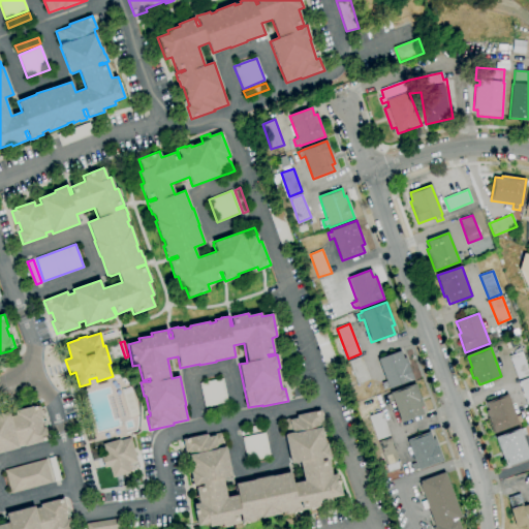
[(384,390),(381,383),(386,381),(378,360),(401,351),(404,358),(406,358),(414,380),(389,390),(389,387),(384,390)]
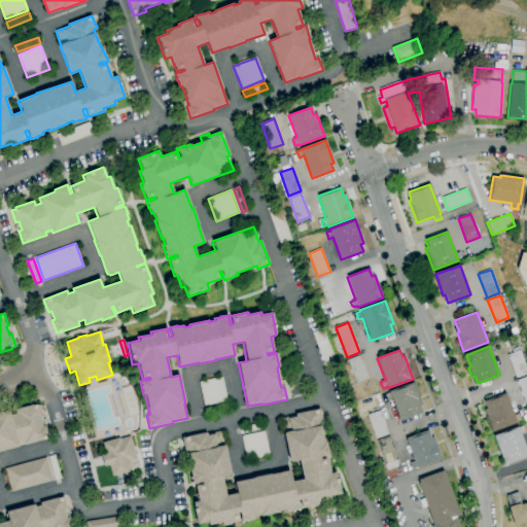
[(526,374),(516,378),(507,355),(520,350),(526,371),(526,374)]
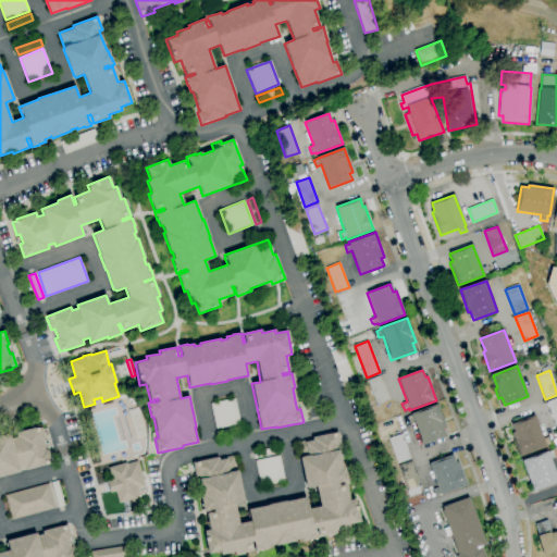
[(383,406),(382,403),(376,405),(368,380),(381,375),(390,399),(387,400),(388,404),(383,406)]
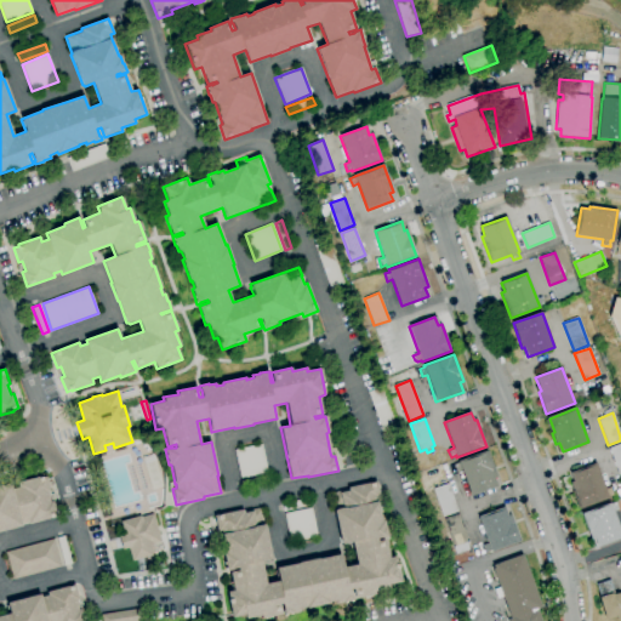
[(620,474),(620,476),(609,449),(620,443),(620,474)]
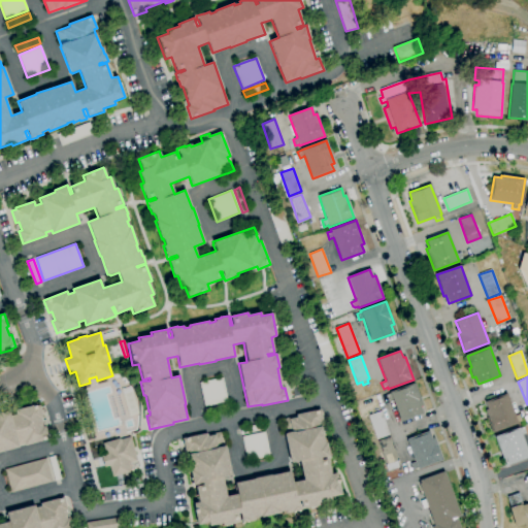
[(204,406),(199,383),(223,377),(228,401),(204,406)]
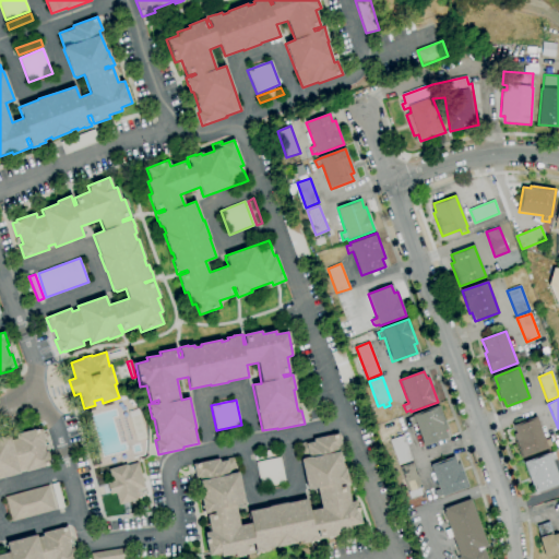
[(424,447),(415,424),(411,425),(408,418),(413,416),(412,415),(438,406),(447,429),(444,430),(448,438),(424,447)]
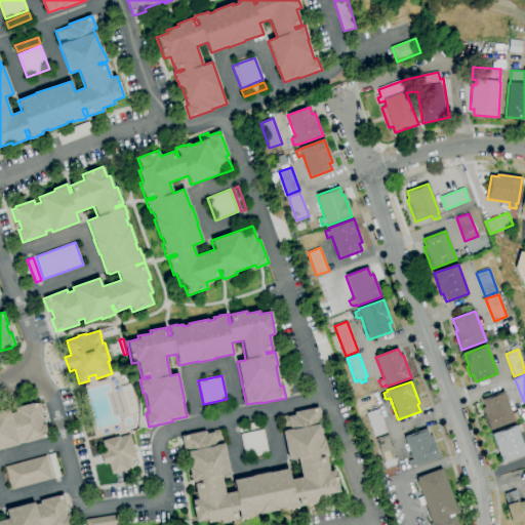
[(128,414),(120,387),(130,384),(138,411),(128,414)]
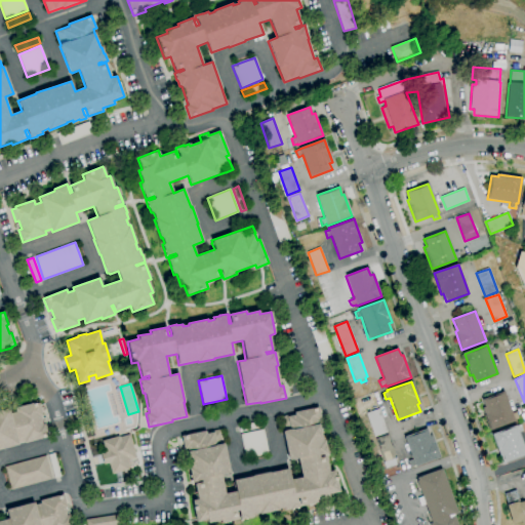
[(490,431),(489,429),(488,430),(484,415),(482,408),(485,407),(482,400),(503,392),(515,421),(490,431)]
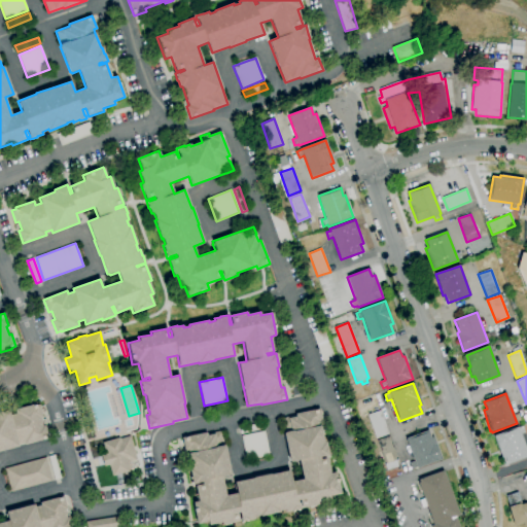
[(69,517),(72,526),(0,526),(0,412),(8,410),(9,416),(16,414),(14,410),(38,403),(42,418),(40,418),(42,426),(44,425),(48,438),(25,445),(24,442),(18,443),(19,446),(0,450),(0,523),(9,521),(6,512),(34,504),(35,506),(41,505),(40,502),(64,496),(67,508),(65,510),(67,518),(69,517)]
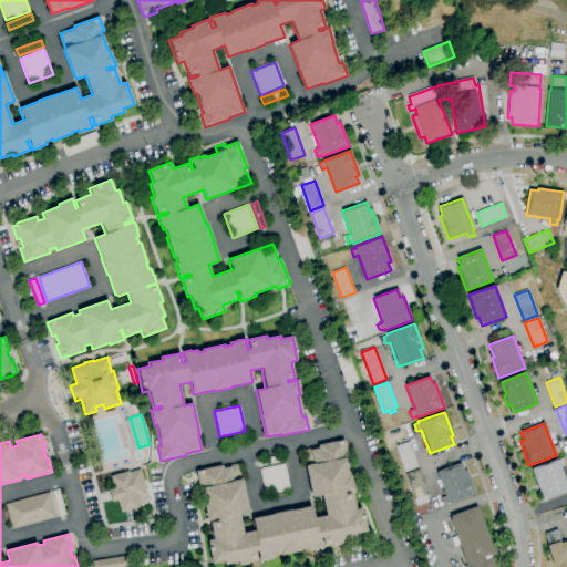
[(222,446),(219,440),(245,434),(247,441),(222,446)]
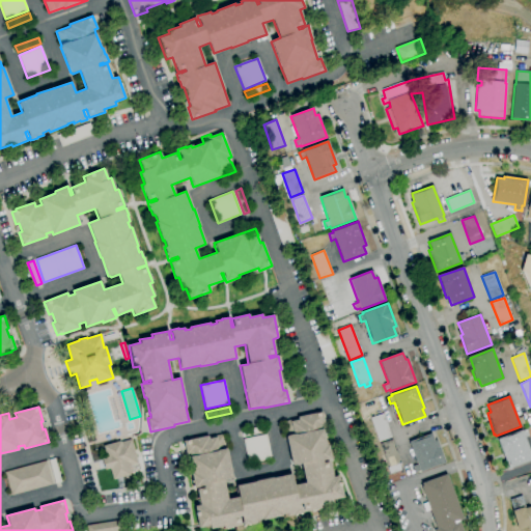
[(211,529),(210,526),(199,528),(194,506),(200,505),(197,490),(204,487),(203,485),(199,486),(194,487),(191,474),(193,474),(190,457),(189,453),(186,454),(184,441),(207,436),(208,439),(217,437),(216,436),(222,435),(225,450),(226,450),(232,478),(223,479),(227,499),(239,497),(235,485),(255,481),(272,477),(272,478),(291,474),(294,485),(305,483),(301,464),(291,466),(285,438),(286,437),(283,421),(294,419),(294,421),(298,420),(298,417),(322,412),(325,425),(322,425),(323,429),(326,446),(328,445),(329,451),(330,451),(331,458),(322,460),(323,463),(329,462),(333,477),(338,476),(343,498),(332,500),(333,503),(319,506),(320,508),(304,512),(302,504),(300,504),(302,513),(294,515),(294,514),(287,515),(287,513),(281,514),(282,516),(262,521),(261,519),(255,520),(256,522),(250,523),(251,524),(242,526),(242,523),(243,522),(241,516),(239,516),(241,526),(223,529),(222,527),(211,529)]
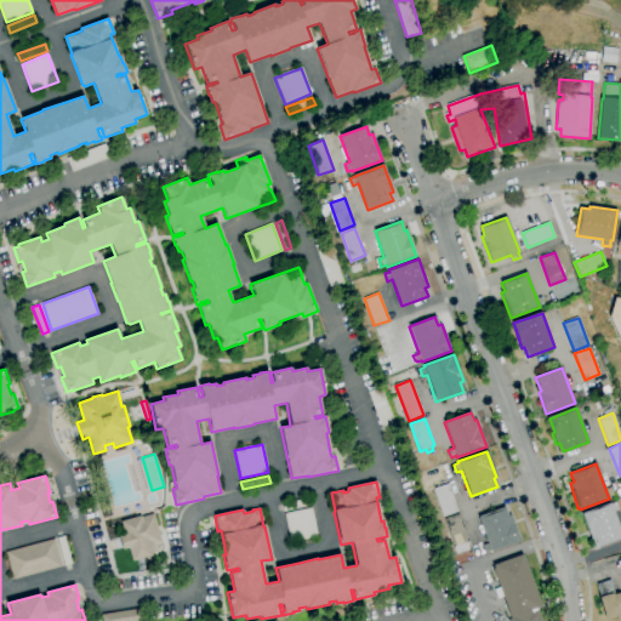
[(443,516),(433,489),(448,484),(457,511),(443,516)]
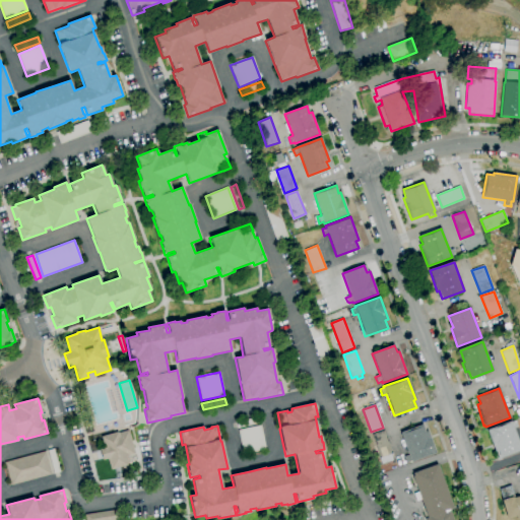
[(237,428),(236,421),(259,416),(261,424),(237,428)]
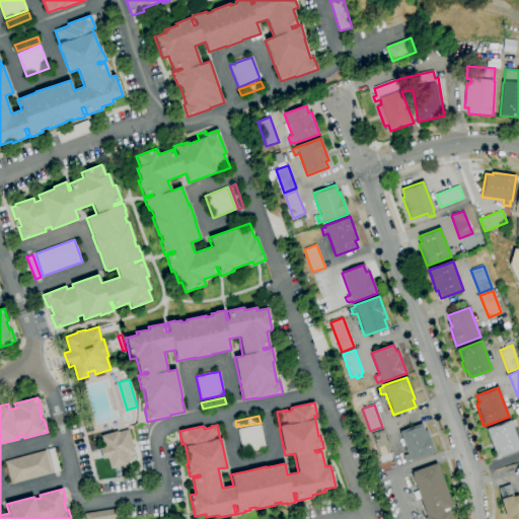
[(510,420),(518,443),(518,449),(500,457),(498,449),(494,450),(492,444),(491,444),(486,429),(510,420)]
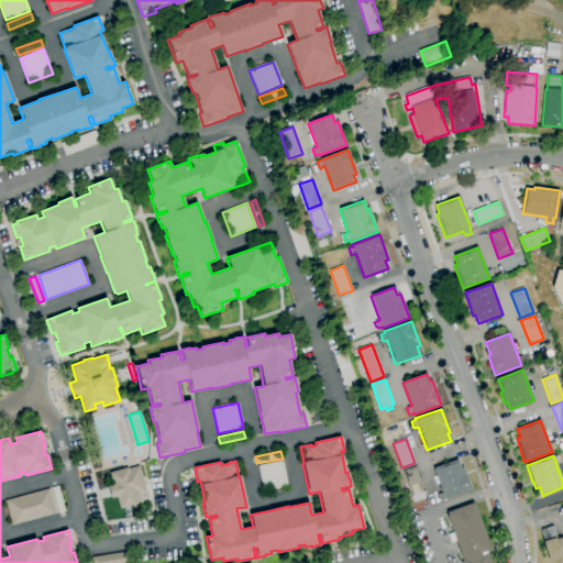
[(263,492),(257,465),(283,460),(288,486),(263,492)]
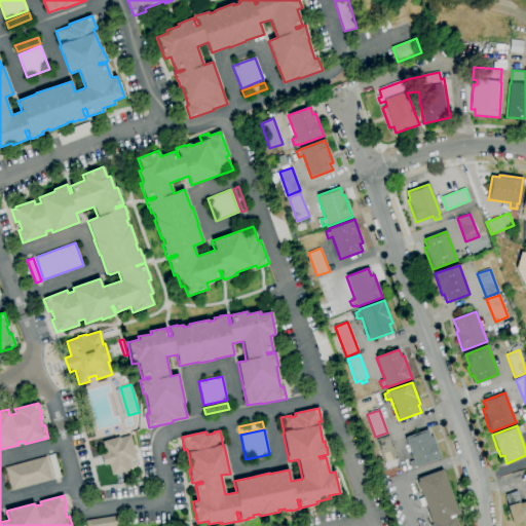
[(411,467),(409,461),(414,460),(406,439),(427,430),(429,437),(434,436),(441,458),(416,467),(416,465),(411,467)]
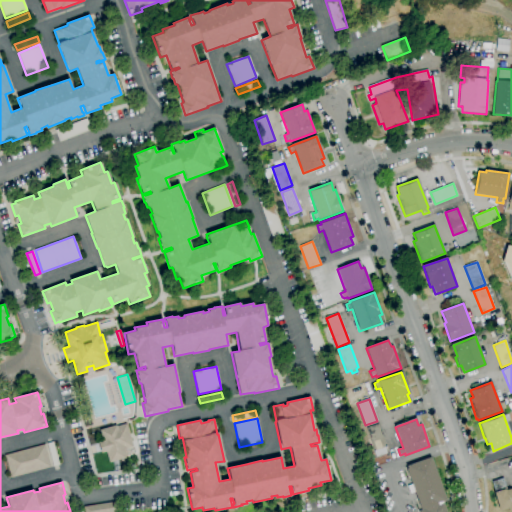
[(109,463),(106,451),(101,453),(98,442),(103,441),(100,430),(116,425),(117,427),(127,424),(135,454),(125,457),(125,458),(109,463)]
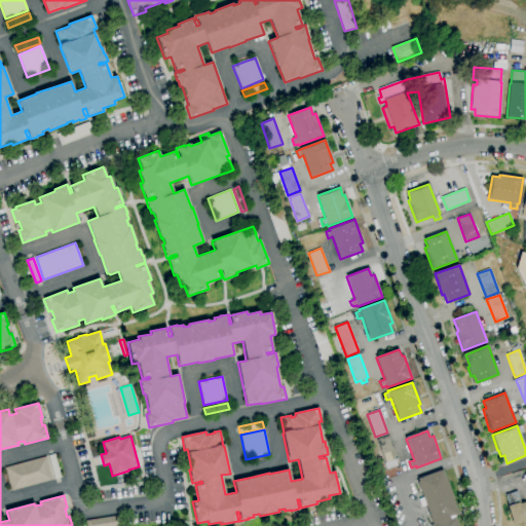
[(386,470),(384,463),(385,462),(377,440),(388,436),(398,458),(396,459),(398,465),(386,470)]
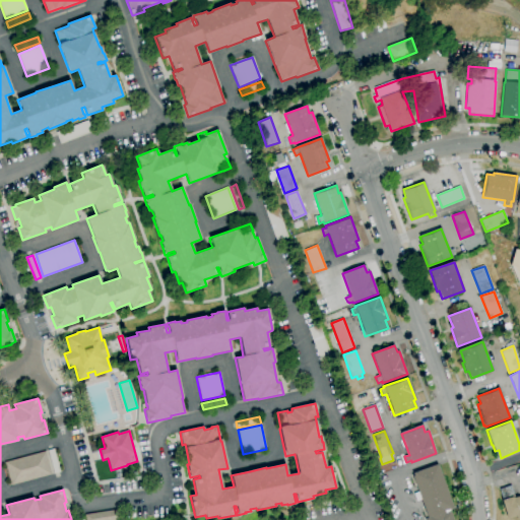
[(54,474),(48,450),(54,449),(60,472),(54,474)]
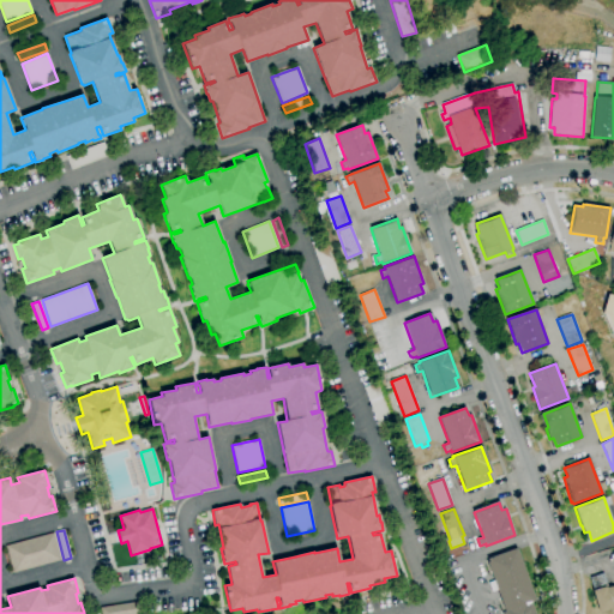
[(13,573),(5,546),(54,533),(61,560),(13,573)]
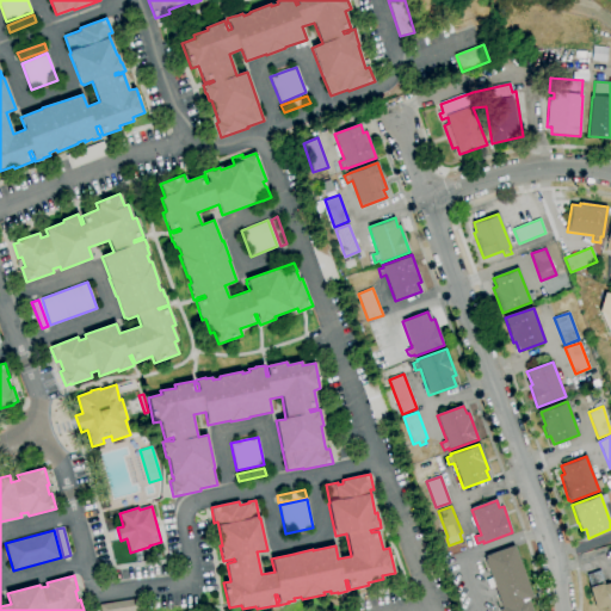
[(500,610),(503,609),(494,588),(489,590),(486,580),(492,578),(489,572),(486,573),(485,569),(487,568),(483,556),(514,545),(532,598),(529,599),(532,610),(500,610)]
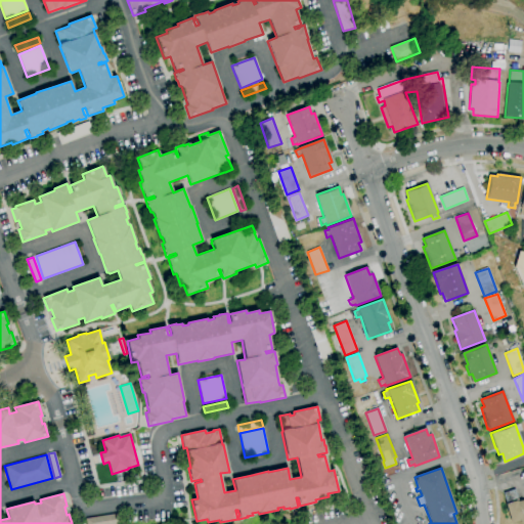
[(523,523),(520,523),(520,520),(512,523),(506,505),(508,505),(504,492),(515,489),(519,501),(523,500),(523,499),(523,523)]
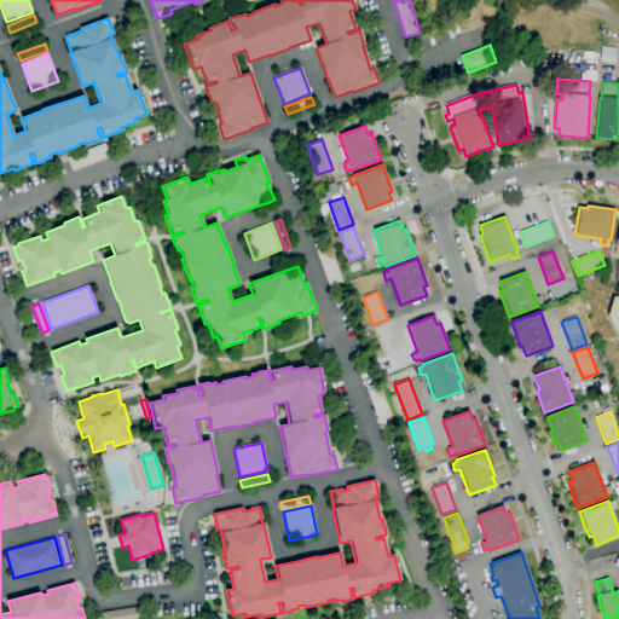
[(100,618),(100,613),(143,606),(144,618),(100,618)]
